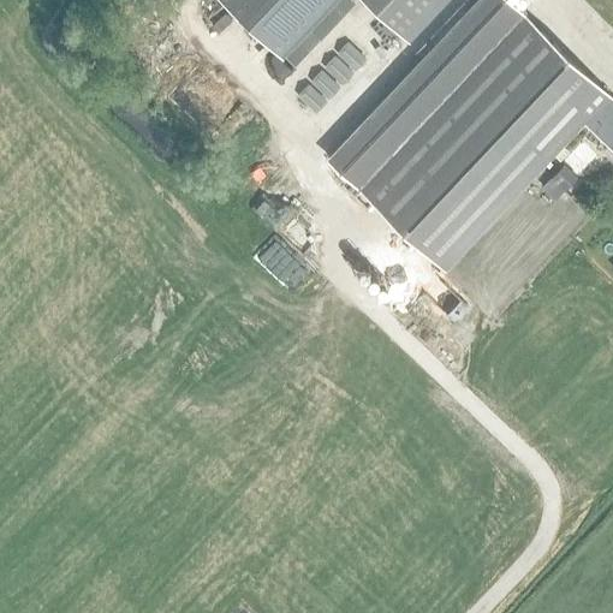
[(447,0),(219,0),(281,59),(337,0),(361,0),(408,43),(447,0)]
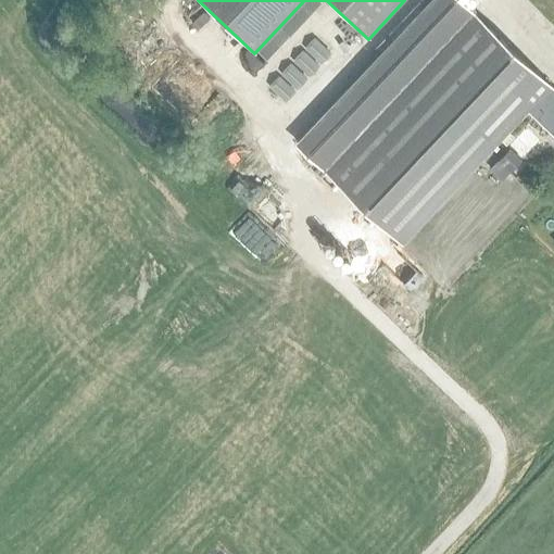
[(453,0),(431,0),(294,146),(324,173),(400,246),(499,141),(526,113),(530,117),(553,139),(553,95),(471,16),(453,0)]
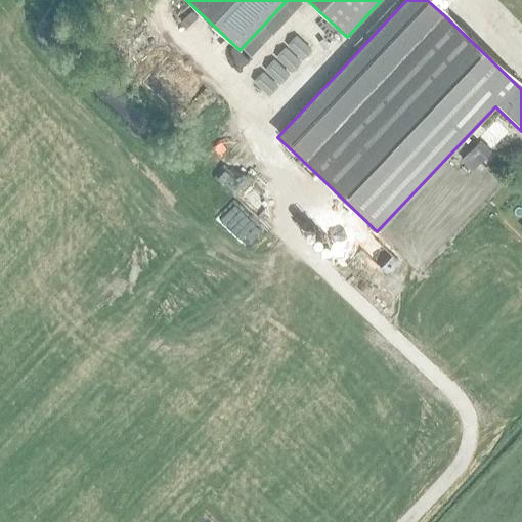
[(184,30),(194,18),(189,13),(178,24),(184,30)]
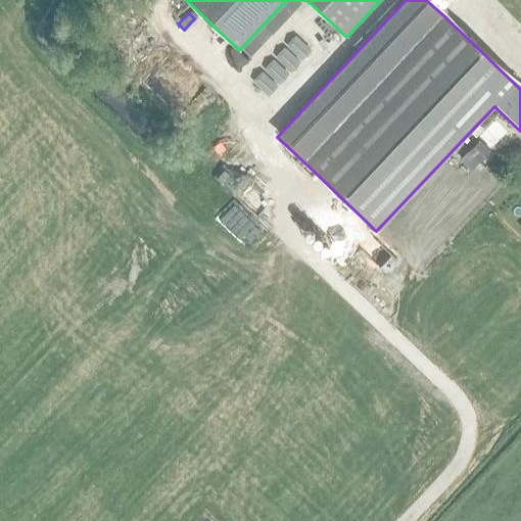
[(248,74),(264,89),(309,45),(293,30),(248,74)]
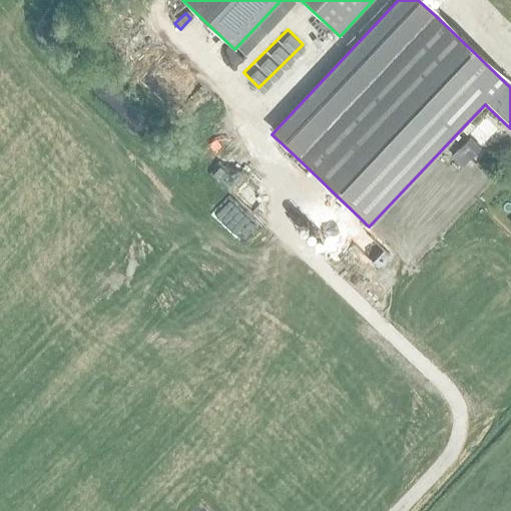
[(471,144),(453,161),(463,171),(481,154),(471,144)]
